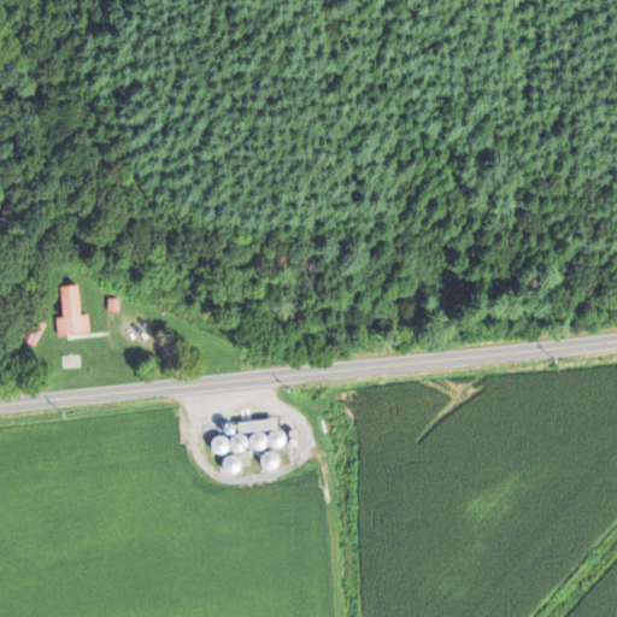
[(56,322),(58,340),(90,335),(88,318),(81,318),(77,288),(59,291),(63,321),(56,322)]
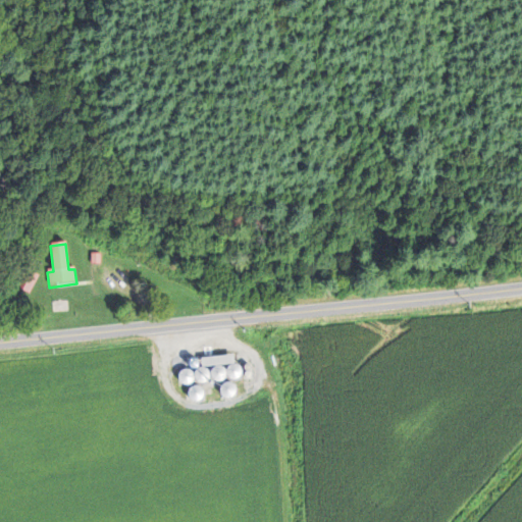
[(232,362),(229,363),(227,365),(226,367),(226,369),(226,372),(227,374),(229,376),(231,377),(235,377),(237,377),(239,376),(241,374),(242,371),(242,369),(241,366),(240,364),(238,363),(235,362),(232,362)]
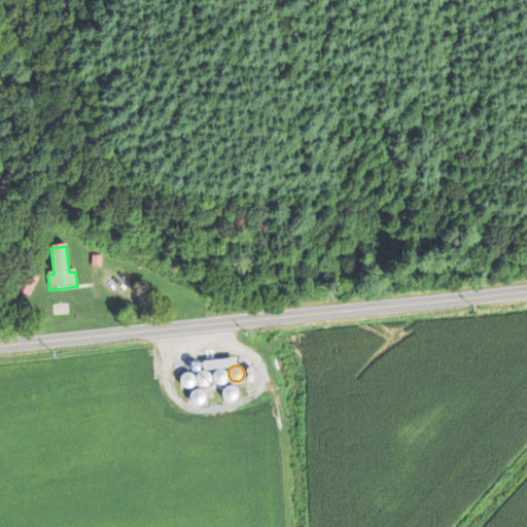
[(214,371),(213,373),(212,375),(212,378),(213,380),(215,382),(217,384),(220,384),(222,384),(225,383),(226,381),(229,378),(229,376),(227,373),(226,371),(224,369),(221,367),(219,367),(216,369),(214,371)]
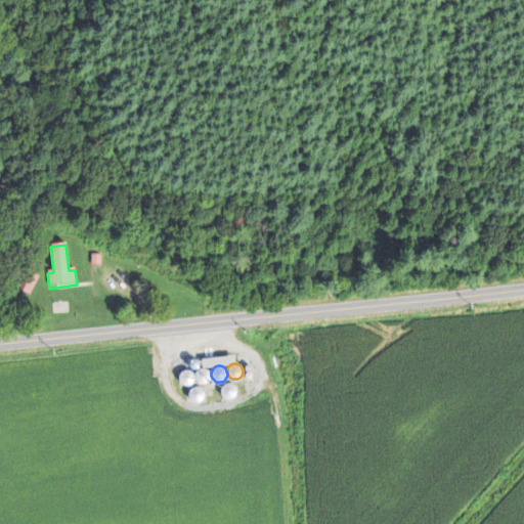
[(197,368),(195,370),(194,373),(193,376),(194,379),(195,381),(198,382),(201,383),(204,383),(206,382),(208,381),(210,379),(210,376),(210,374),(209,370),(207,368),(205,367),(203,366),(200,367),(197,368)]
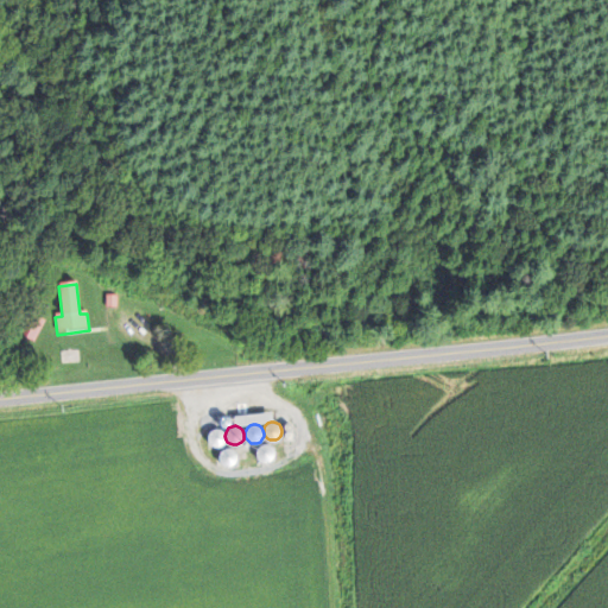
[(214,429),(210,430),(209,432),(208,435),(207,438),(208,441),(209,444),(211,445),(215,447),(217,447),(221,445),(223,444),(225,442),(226,439),(226,436),(225,432),(222,430),(220,429),(216,428),(214,429)]
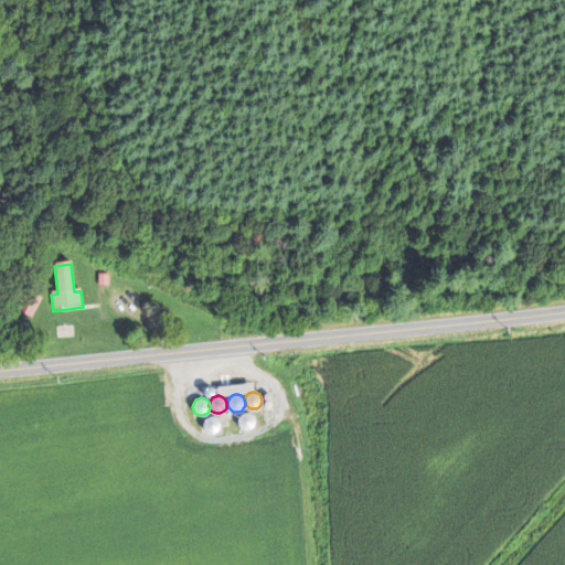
[(237,420),(237,424),(238,426),(241,428),(243,429),(246,429),(249,429),(252,428),(254,426),(255,423),(255,420),(254,417),(253,415),(249,413),(247,413),(244,413),(242,414),(240,415),(237,417),(237,420)]
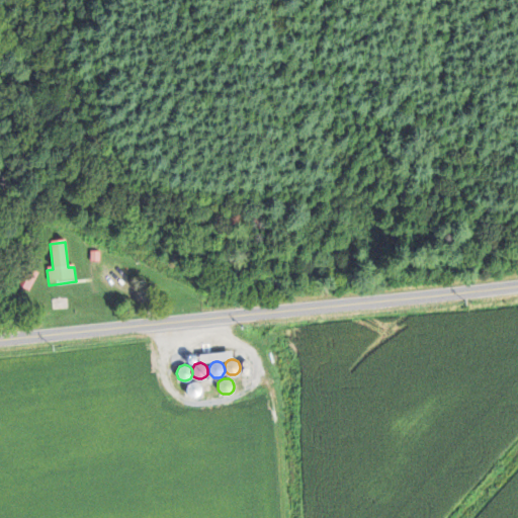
[(189,383),(187,386),(186,389),(186,392),(187,394),(189,396),(191,397),(193,398),(195,398),(198,397),(199,395),(201,393),(201,391),(201,387),(200,385),(198,383),(196,382),(193,382),(191,382),(189,383)]
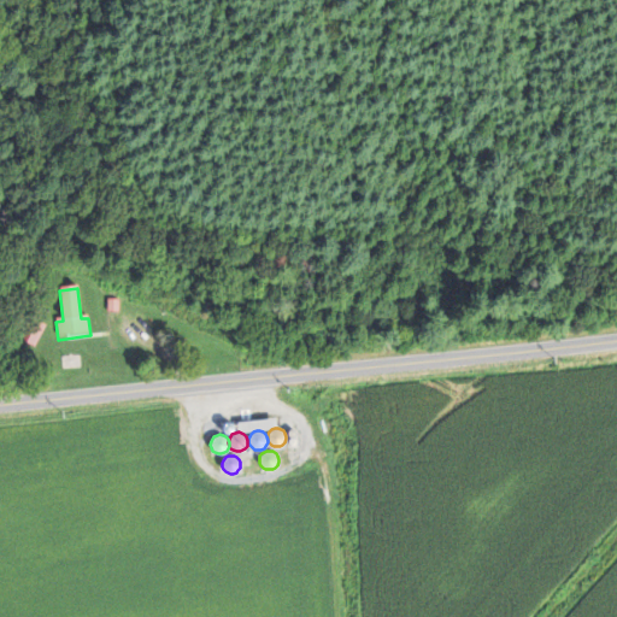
All buildings are outlined.
